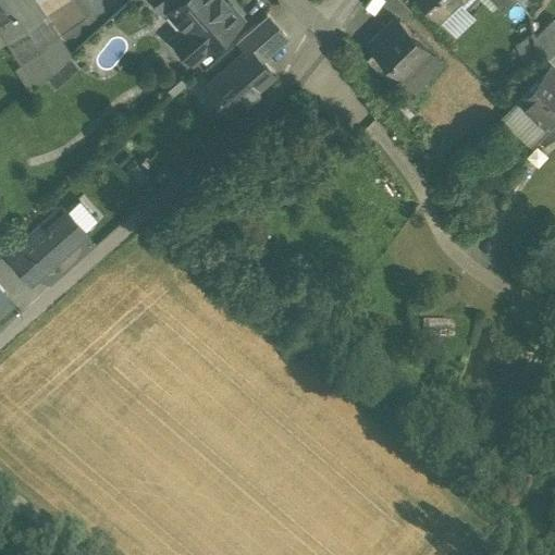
[(0,0),(0,27),(10,42),(46,17),(38,5),(46,0),(0,0)]
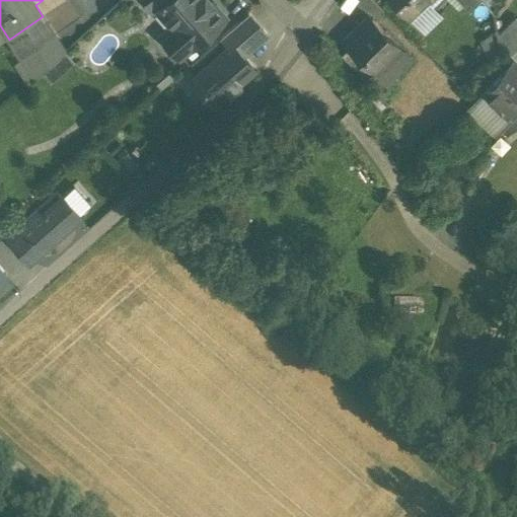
[(153,0),(162,9),(171,0),(153,0)]
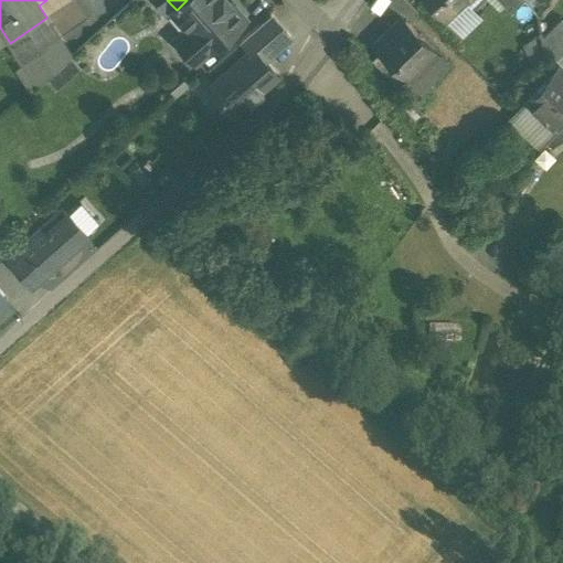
[(187,0),(177,10),(172,14),(193,39),(182,49),(197,65),(247,21),(229,0),(187,0)]
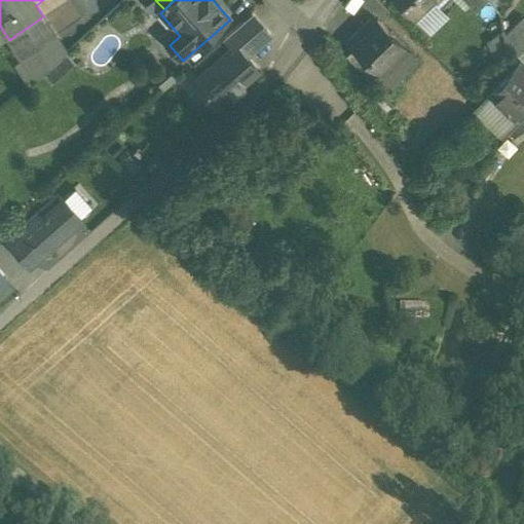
[(393,0),(416,24),(441,0),(393,0)]
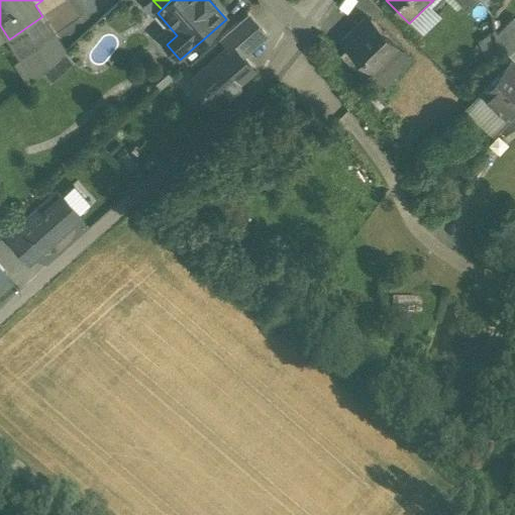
[(452,0),(468,16),(481,3),(477,0),(452,0)]
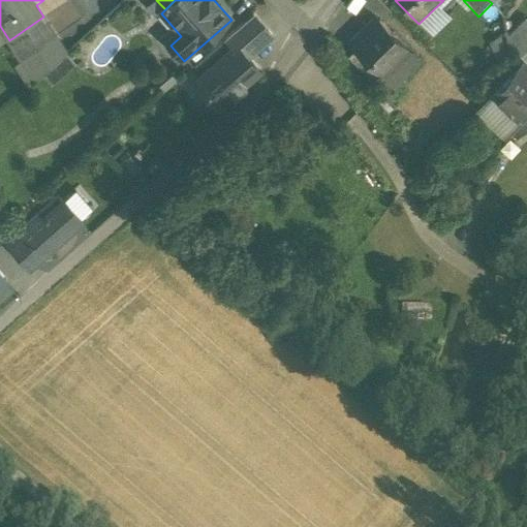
[(43,17),(9,40),(24,62),(59,39),(43,17)]
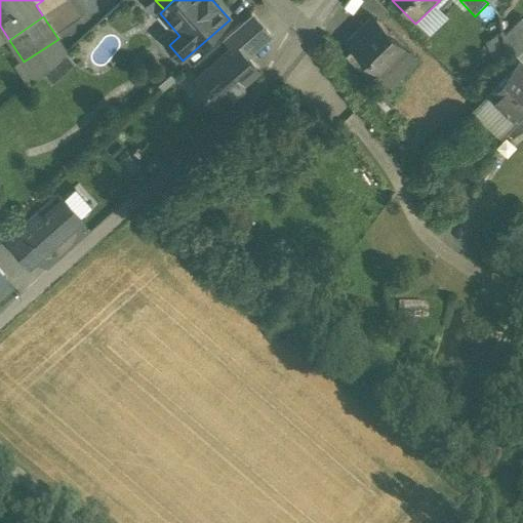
[(271,37),(252,16),(227,40),(234,49),(237,47),(241,52),(246,48),(252,53),(271,37)]
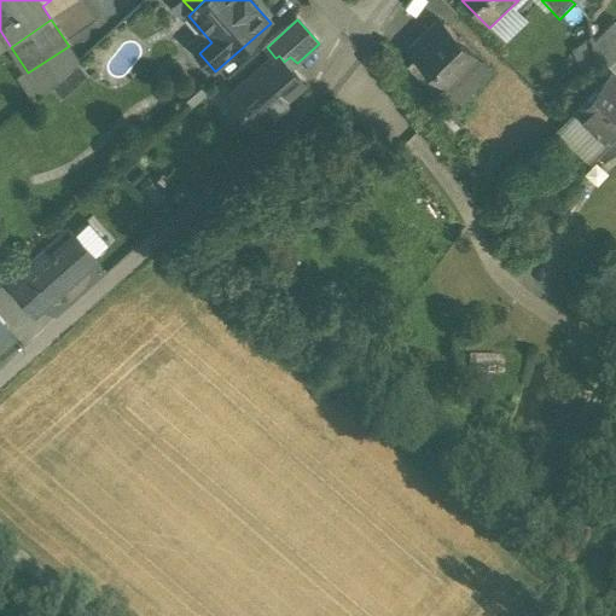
[(478,60),(441,23),(411,53),(437,80),(448,91),(449,88),(478,60)]
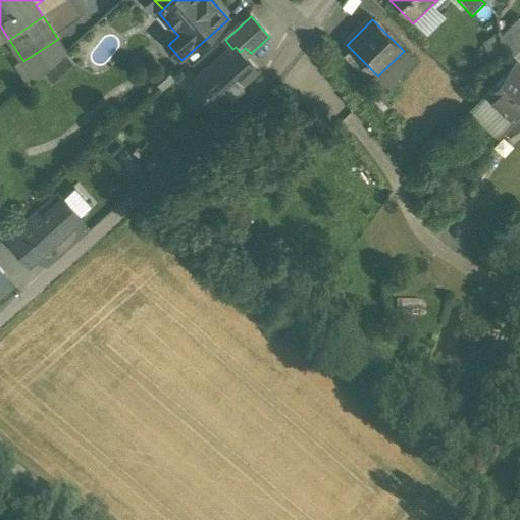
[(519,27),(503,43),(504,49),(515,58),(519,53),(519,27)]
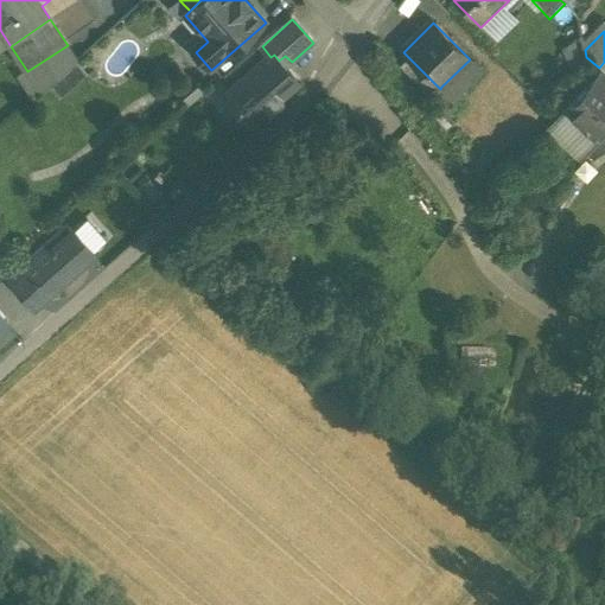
[(68,45),(27,71),(43,95),(78,62),(68,45)]
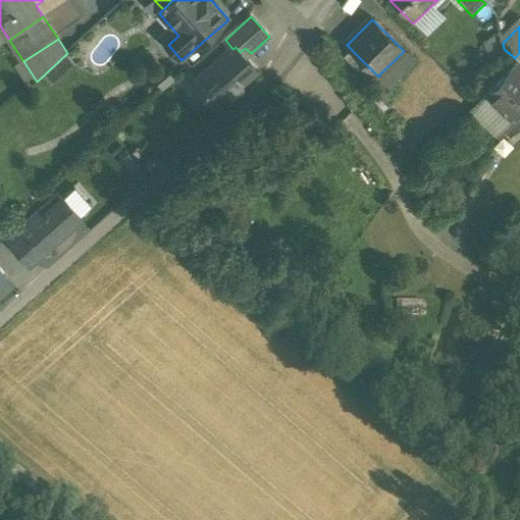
[(232,49),(195,82),(217,107),(230,95),(232,97),(246,87),(243,84),(257,71),(240,52),(236,47),(232,49)]
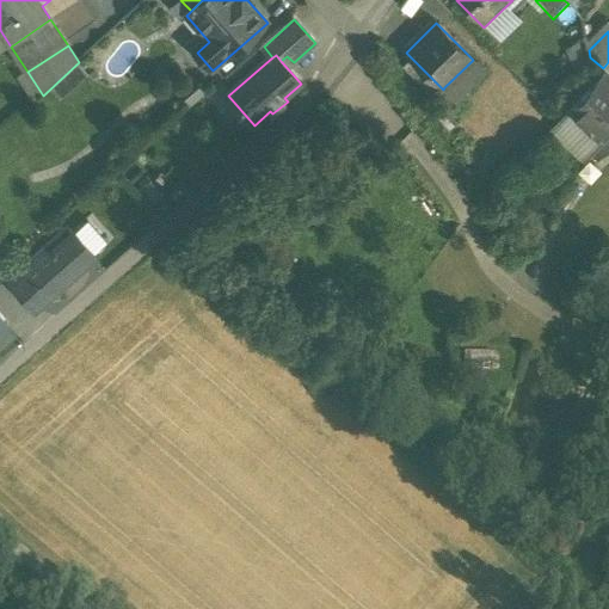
[(608,74),(572,112),(602,141),(589,154),(600,166),(608,158),(606,155),(608,153),(608,74)]
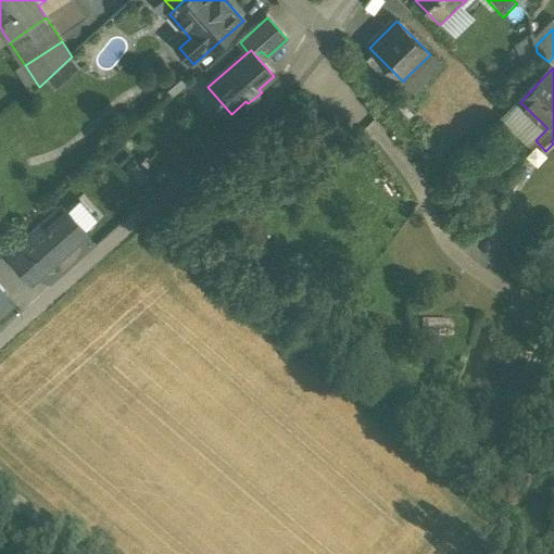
[(403,82),(393,72),(386,79),(406,101),(416,91),(404,79),(403,82)]
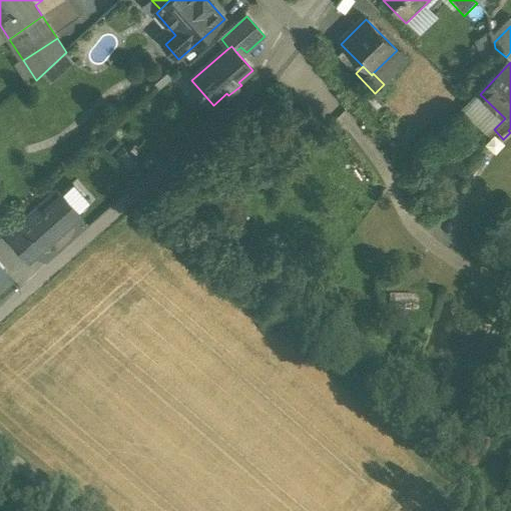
[(505,118),(480,94),(462,113),(487,137),(494,129),(505,118)]
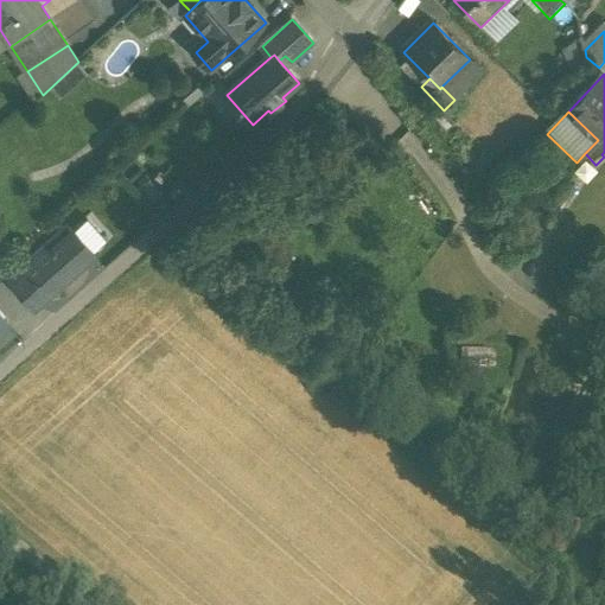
[(74,231),(51,252),(45,247),(10,279),(36,310),(95,256),(74,231)]
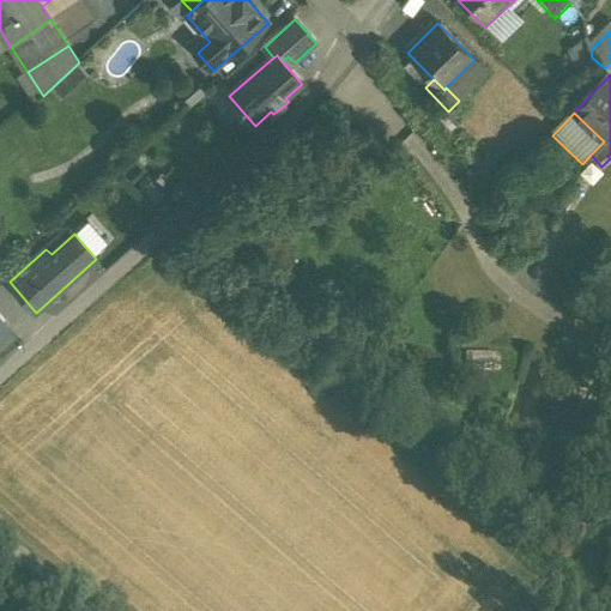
[(0,315),(0,336),(10,327),(0,315)]
